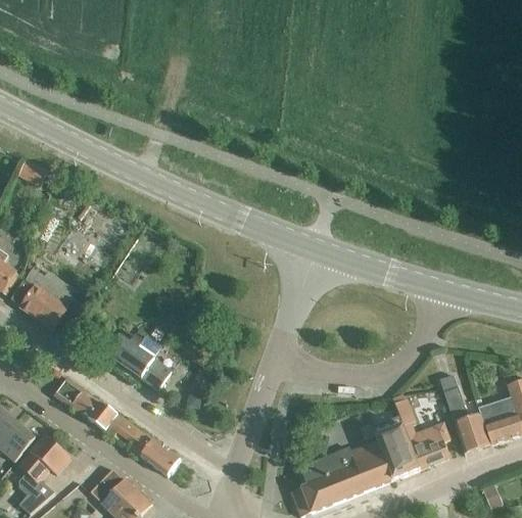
[(40,185),(48,170),(27,158),(18,174),(40,185)]
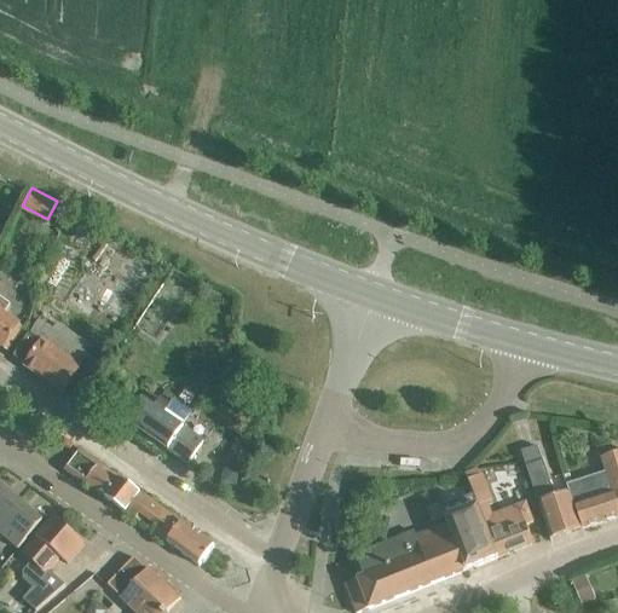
[(99,301),(114,312),(125,299),(131,304),(152,277),(110,243),(69,295),(91,312),(99,301)]
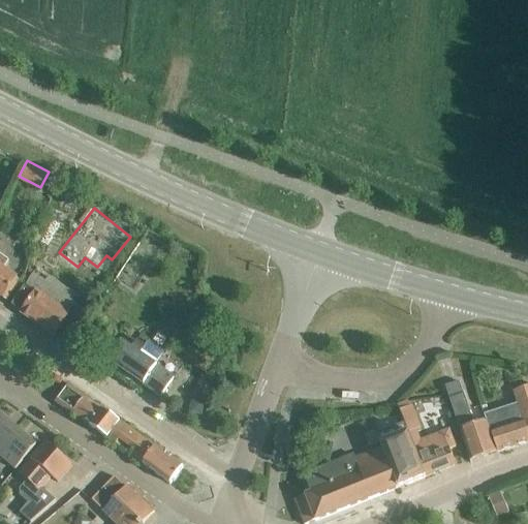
[(0,295),(1,296),(17,275),(2,266),(7,258),(0,252),(0,295)]
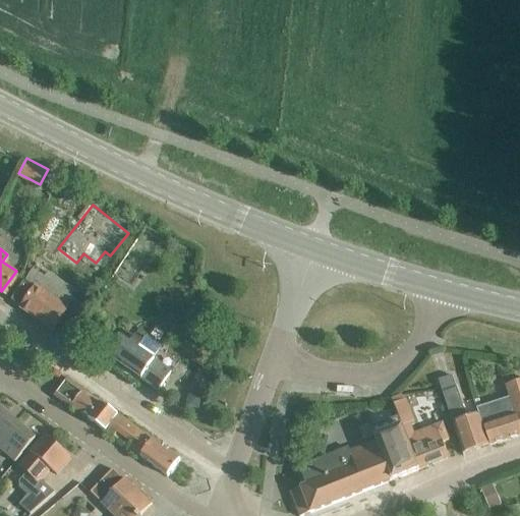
[(64,306),(23,278),(9,297),(51,327),(56,320),(67,328),(82,306),(70,297),(64,306)]
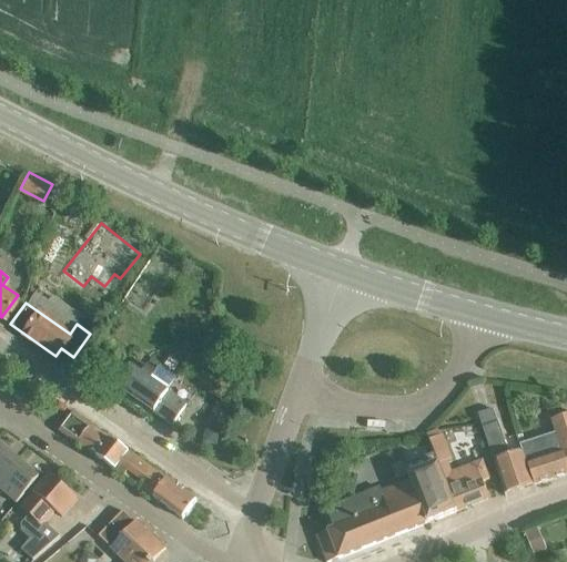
[(95,365),(103,354),(89,345),(81,356),(95,365)]
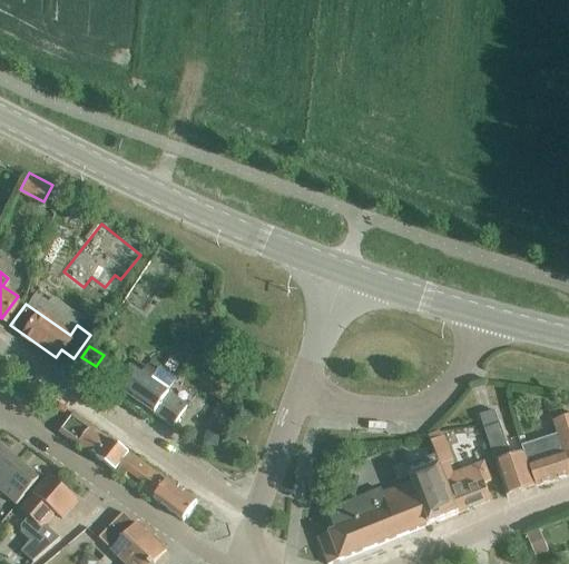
[(135,356),(115,383),(172,423),(186,403),(167,389),(176,377),(158,365),(160,362),(151,355),(145,364),(135,356)]
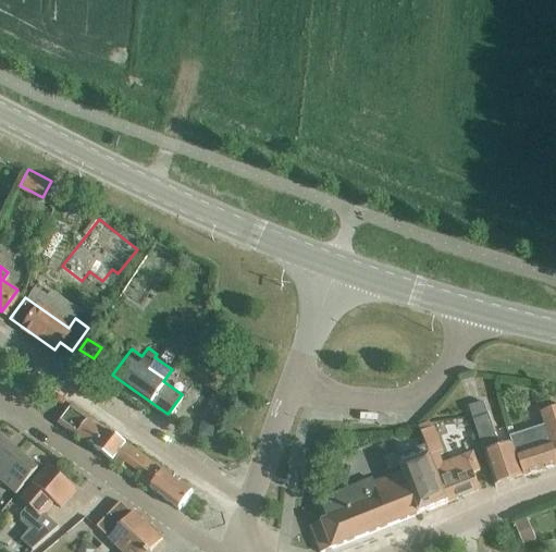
[(482,399),(467,403),(494,482),(522,474),(511,441),(497,445),(482,399)]
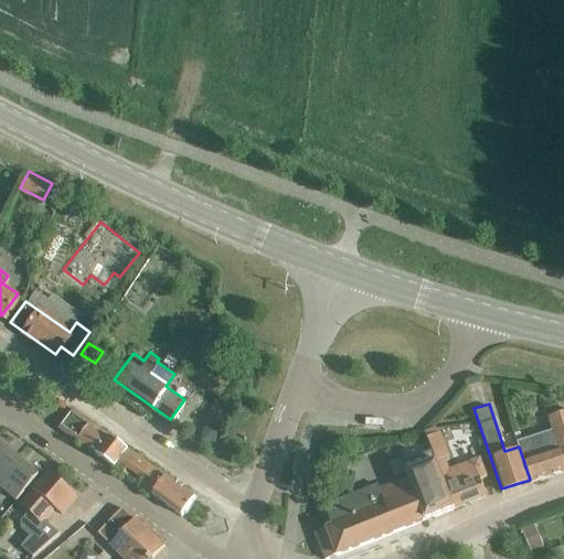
[(85,444),(98,426),(71,407),(57,425),(85,444)]
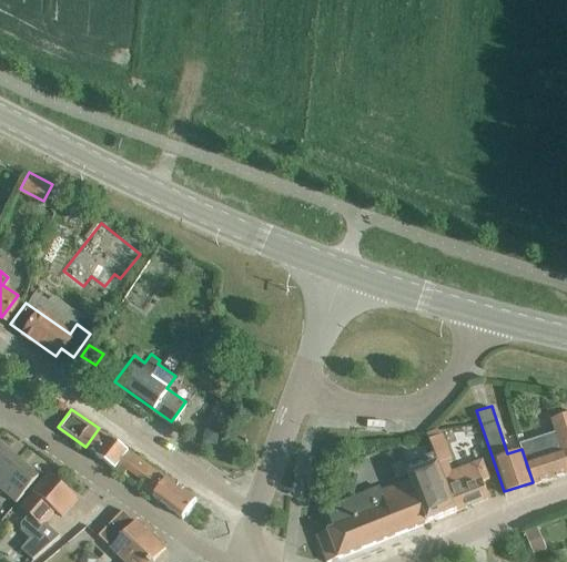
[(555,430),(566,467),(566,410),(552,417),(556,430),(555,430)]
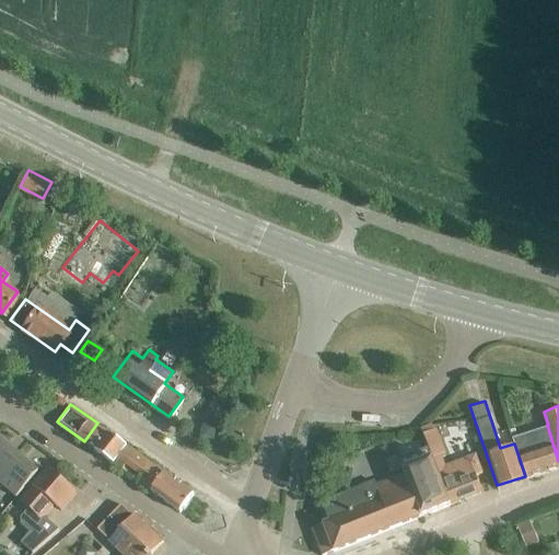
[(200,421),(198,436),(212,438),(214,424),(200,421)]
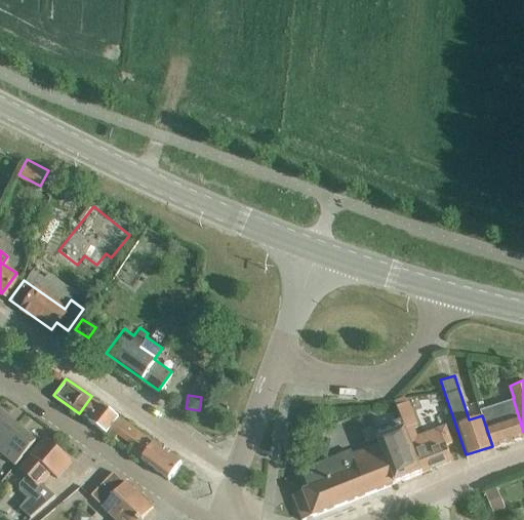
[(116,414),(91,396),(79,413),(105,432),(116,414)]
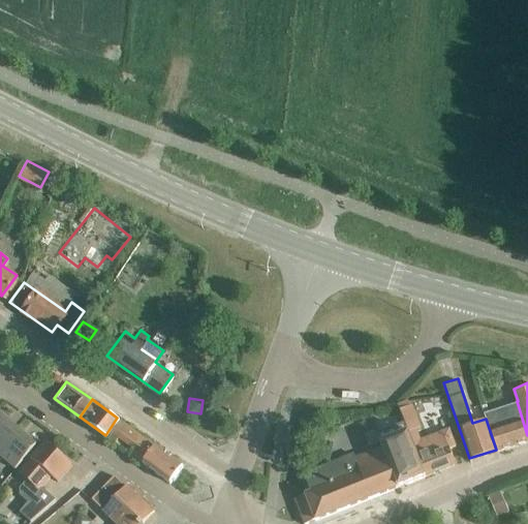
[(410,401),(399,406),(407,427),(418,423),(410,401)]
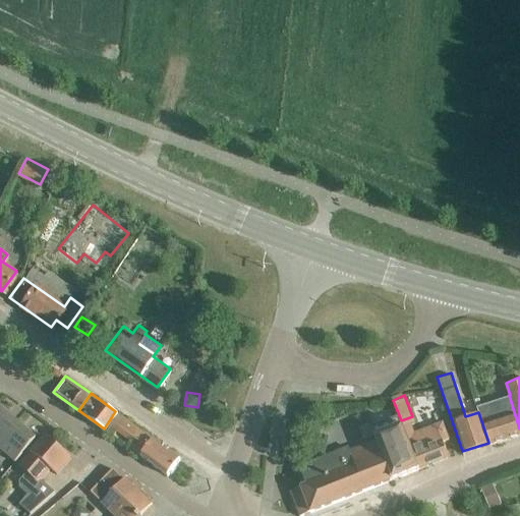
[(519,428),(509,395),(476,406),(478,412),(488,443),(519,432),(519,428)]
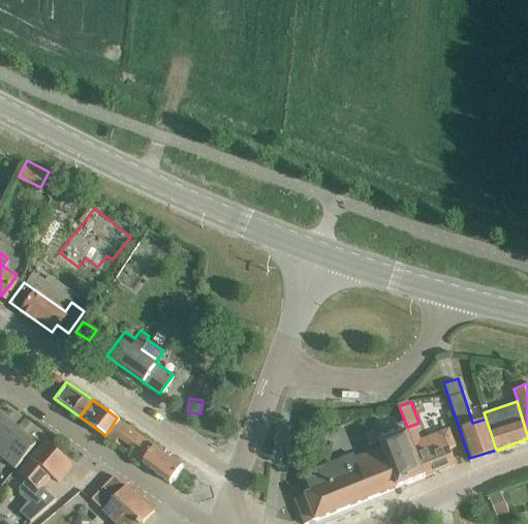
[(0,442),(16,426),(0,411),(0,442)]
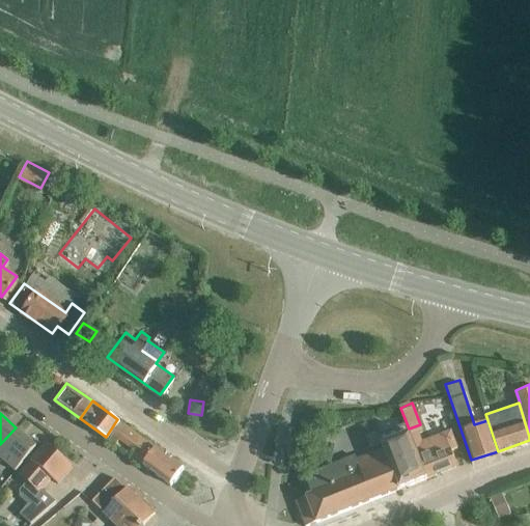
[(155,445),(117,419),(106,437),(142,463),(155,445)]
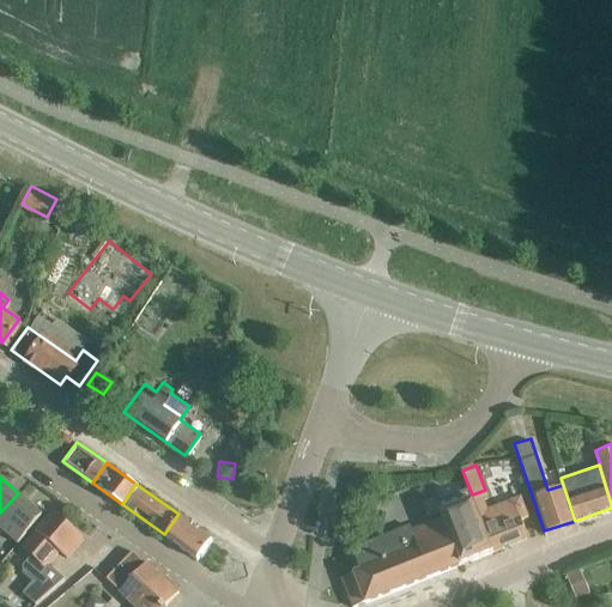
[(18,493),(0,513),(0,526),(17,540),(41,513),(18,493)]
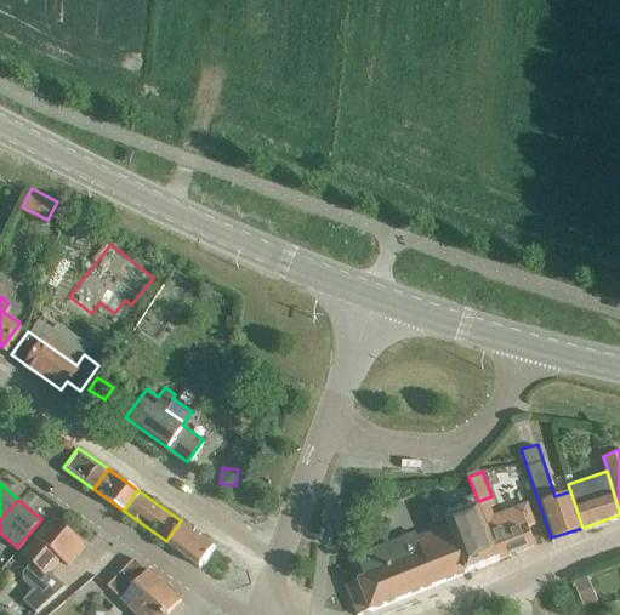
[(438,501),(427,506),(432,519),(444,516),(438,501)]
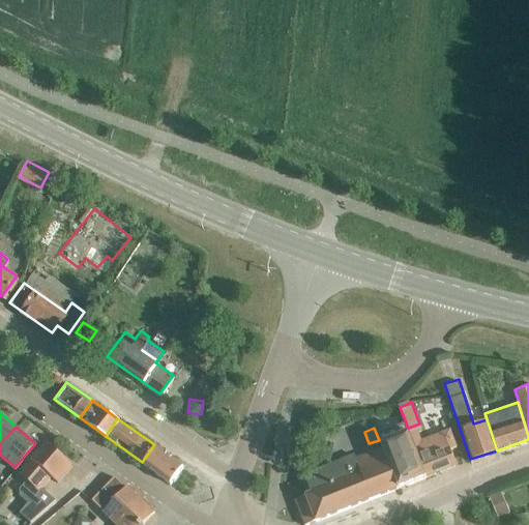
[(380,441),(382,446),(398,486),(425,475),(415,447),(408,430),(380,441)]
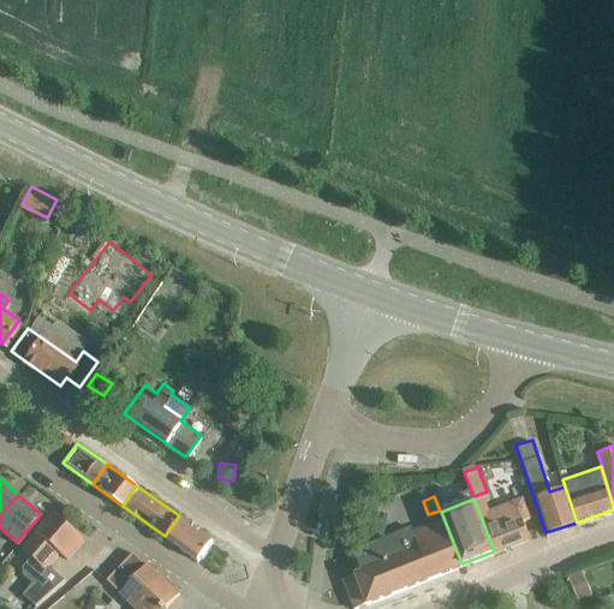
[(21,547),(30,555),(22,565),(23,572),(31,580),(22,592),(34,603),(64,578),(47,563),(58,550),(66,556),(82,537),(52,511),(21,547)]
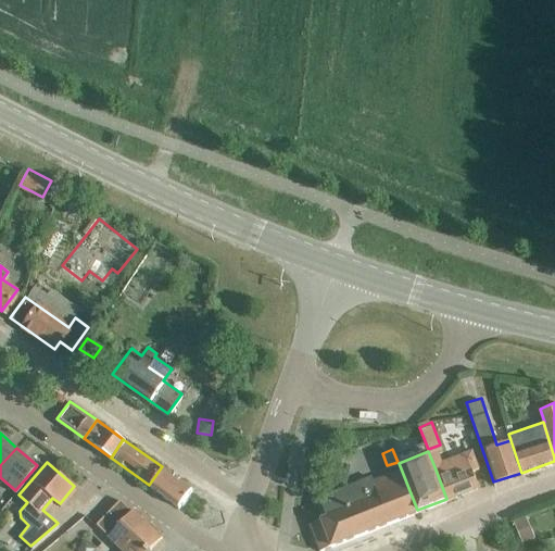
[(436,470),(446,499),(478,486),(470,468),(459,473),(455,462),(436,470)]
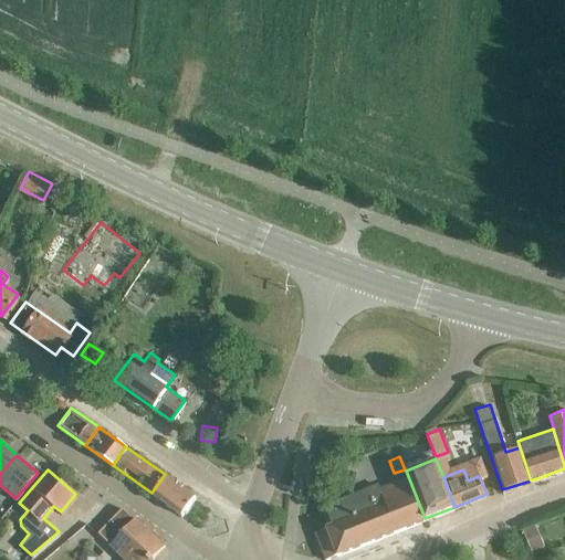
[(195,495),(165,474),(152,493),(180,514),(195,495)]
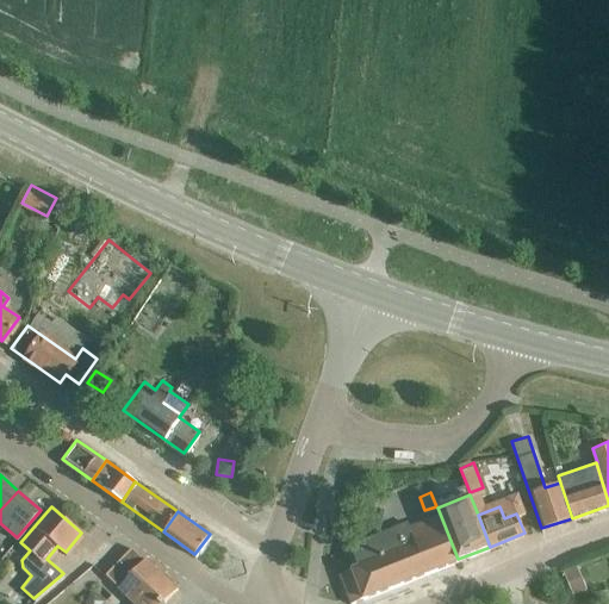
[(458,559),(440,514),(409,525),(408,522),(349,545),(358,565),(339,573),(350,602),(458,559)]
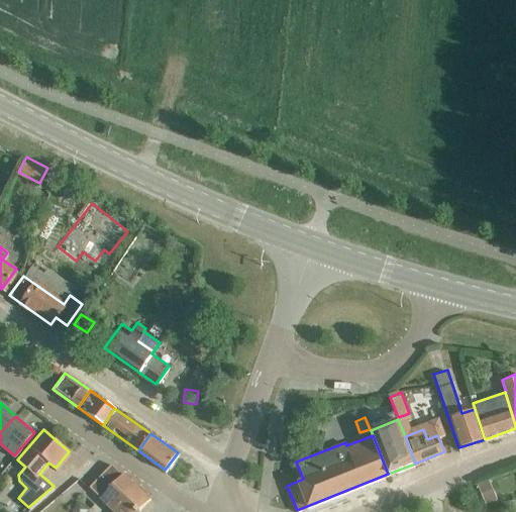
[(111,463),(89,486),(116,511),(134,511),(135,511),(138,510),(138,509),(149,497),(123,472),(121,474),(111,463)]
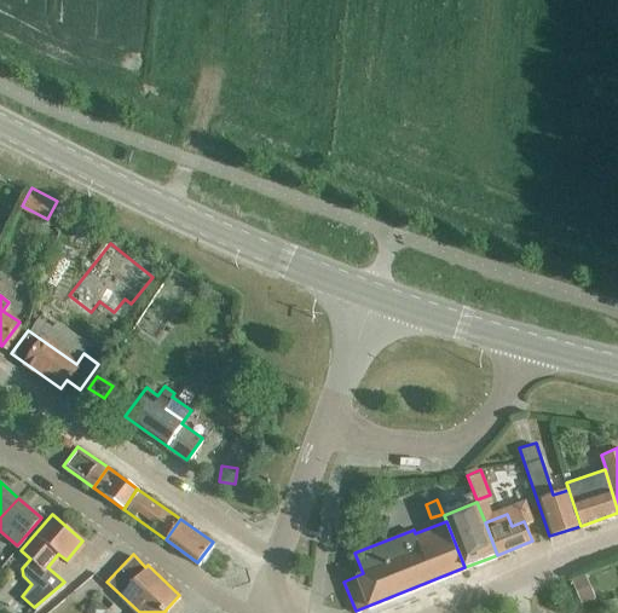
[(584,571),(570,577),(579,601),(594,595),(584,571)]
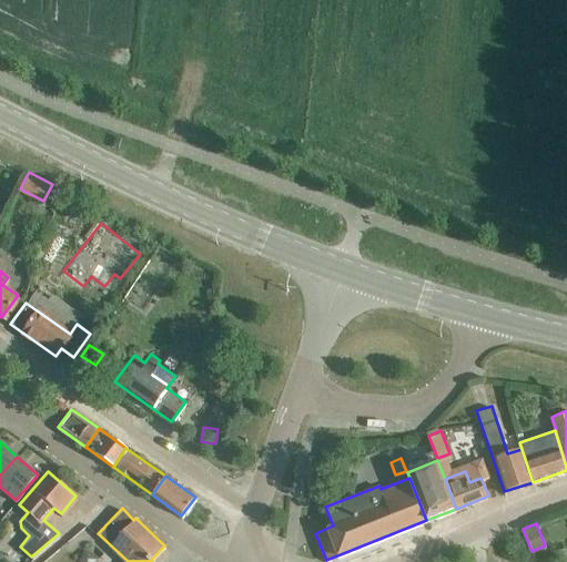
[(557,561),(556,551),(538,553),(538,561),(557,561)]
